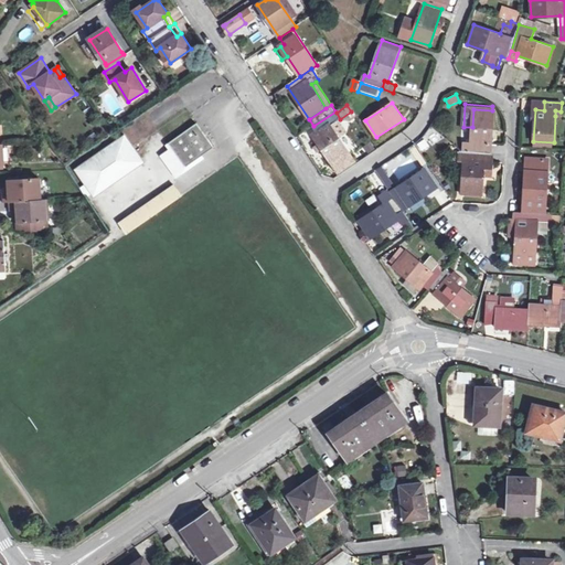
[(464,141),(462,151),(484,152),(486,145),(492,145),(494,110),(492,110),(473,109),(472,127),(471,142),(464,141)]
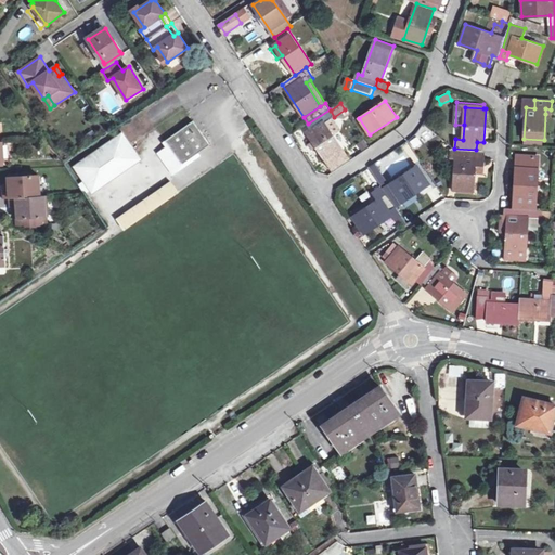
[(331,111),(330,110),(308,124),(312,130),(308,133),(313,142),(310,144),(313,150),(317,147),(326,160),(343,149),(333,133),(325,121),(332,118),(334,117),(331,111)]
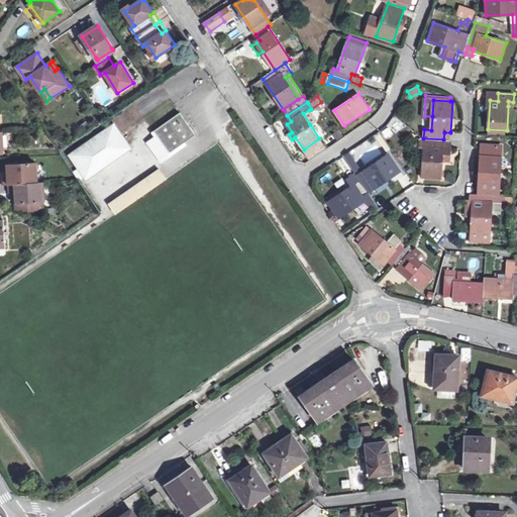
[(317,121),(309,110),(303,113),(310,124),(317,121)]
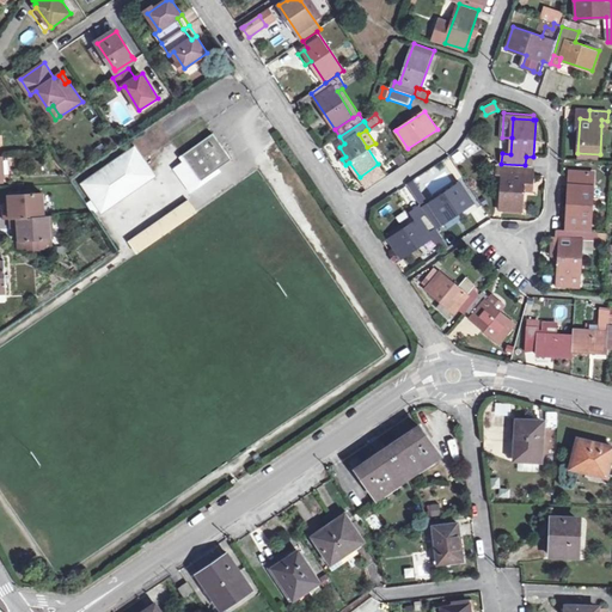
[(201,181),(232,159),(214,133),(183,154),(188,161),(201,181)]
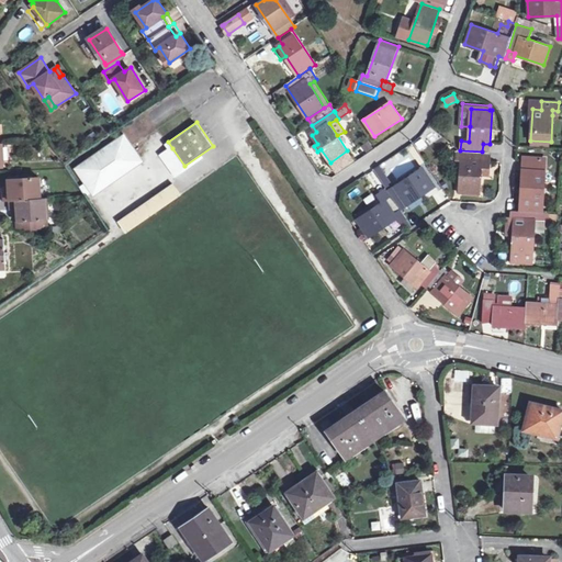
[(138,160),(124,139),(115,145),(101,153),(89,163),(80,168),(94,190),(138,160)]
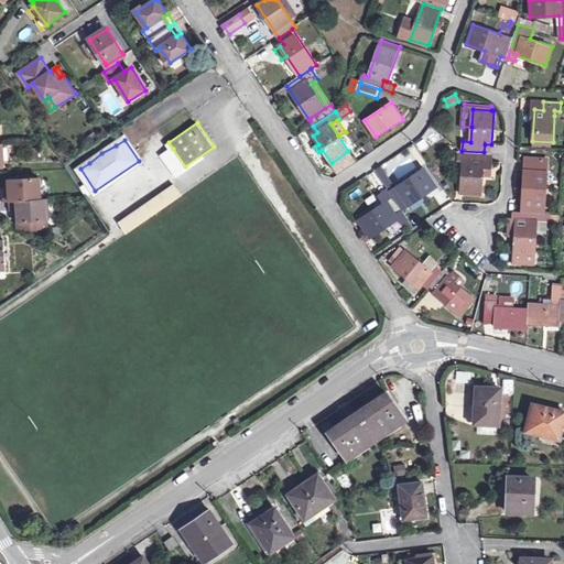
[(173,149),(162,156),(174,174),(185,166),(173,149)]
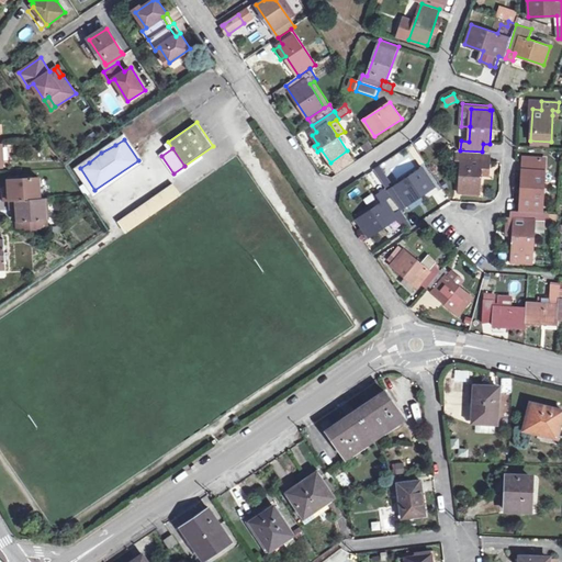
[(480,192),(482,152),(460,150),(458,150),(457,159),(461,160),(459,191),(480,192)]
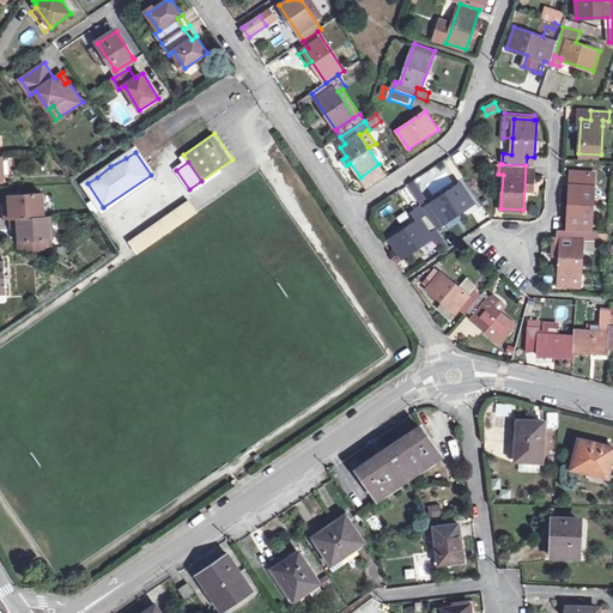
[(571,171),(568,230),(590,230),(594,173),(571,171)]
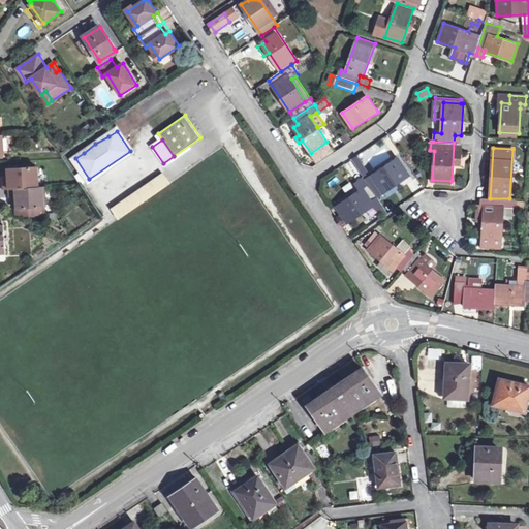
[(367,180),(369,185),(377,196),(383,192),(383,191),(397,183),(409,175),(399,158),(373,175),(373,176),(367,180)]
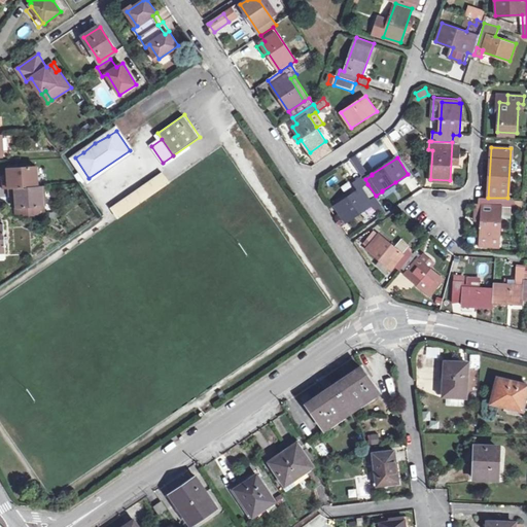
[(14,197),(15,207),(45,206),(43,185),(38,185),(37,166),(7,168),(8,179),(2,179),(2,188),(7,188),(8,197),(14,197)]
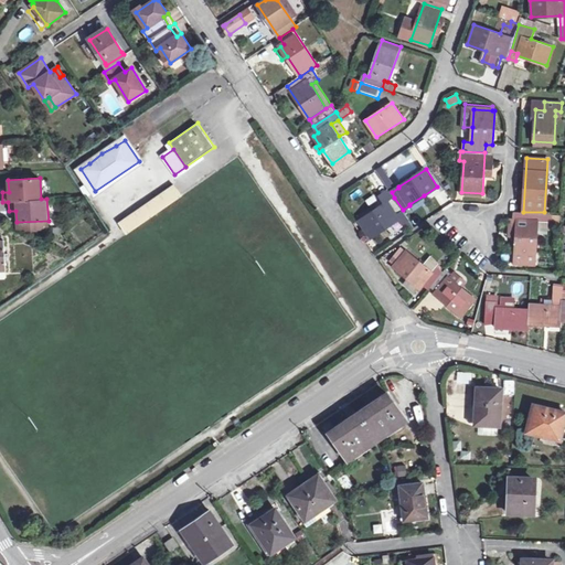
[(409,204),(409,205),(415,211),(428,202),(424,195),(409,204)]
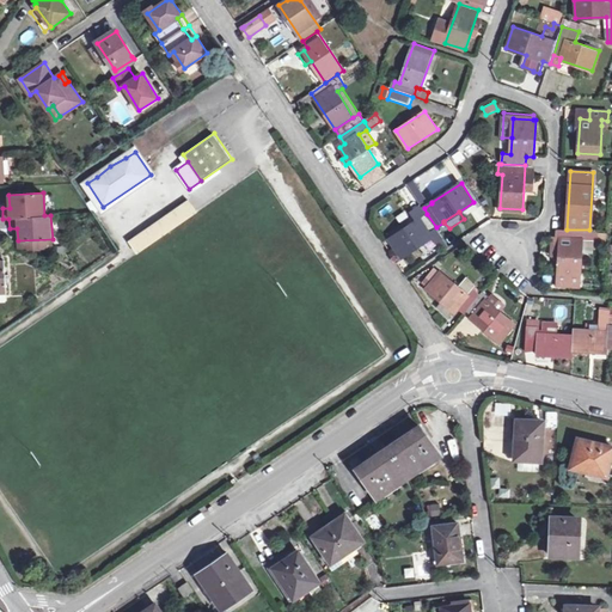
[(429,232),(436,227),(427,214),(391,238),(402,256),(433,237),(429,232)]
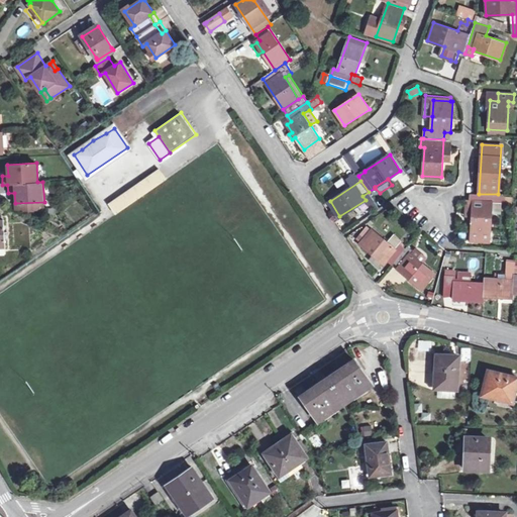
[(505,195),(498,194),(479,194),(472,193),(472,200),(469,199),(467,214),(473,215),(471,239),(490,241),(493,202),(504,203),(505,195)]
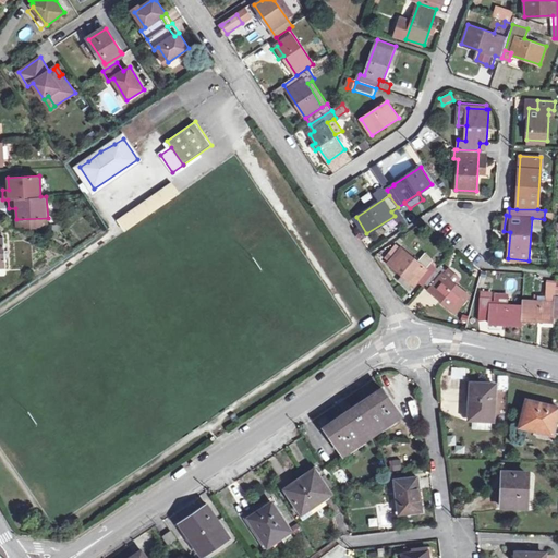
[(48,223),(48,218),(16,219),(16,226),(26,225),(26,228),(44,227),(44,223),(48,223)]
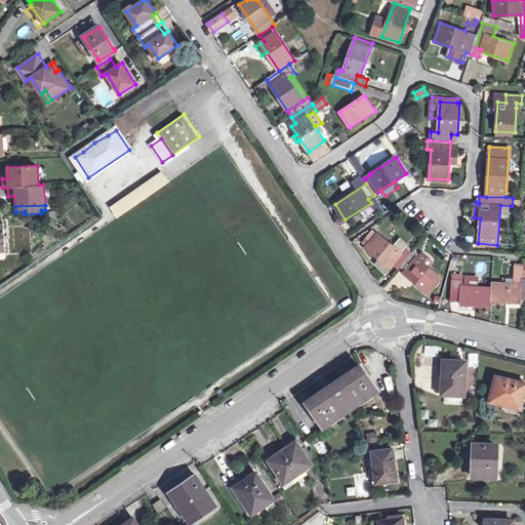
[(399,269),(401,267),(412,252),(407,249),(404,253),(377,232),(365,246),(392,269),(394,266),(399,269)]
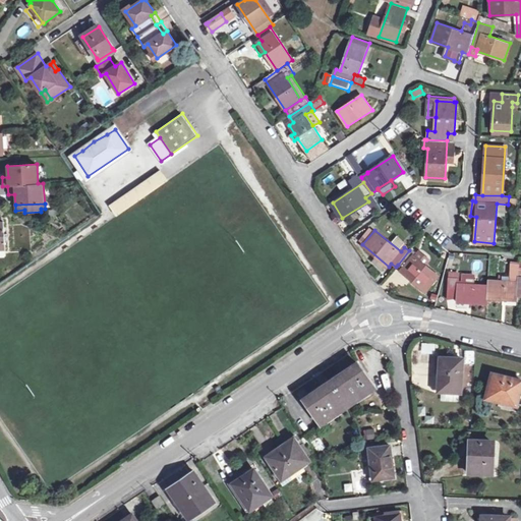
[(411,247),(409,250),(398,265),(404,269),(402,271),(425,290),(438,276),(414,255),(416,252),(411,247)]
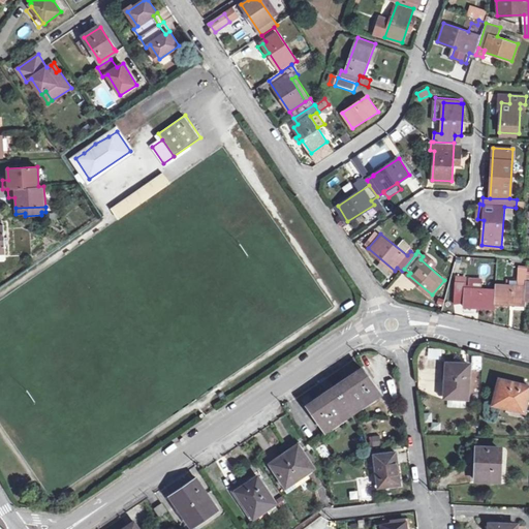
[(496,285),(495,289),(495,304),(510,305),(524,306),(524,302),(525,281),(526,269),(517,269),(517,287),(508,286),(508,281),(505,280),(504,286),(496,285)]
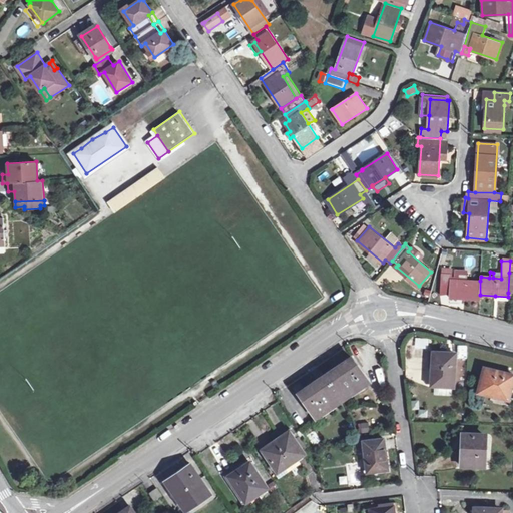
[(479,300),(480,295),(480,281),(451,280),(451,275),(440,274),(439,294),(450,295),(450,299),(455,299),(479,300)]
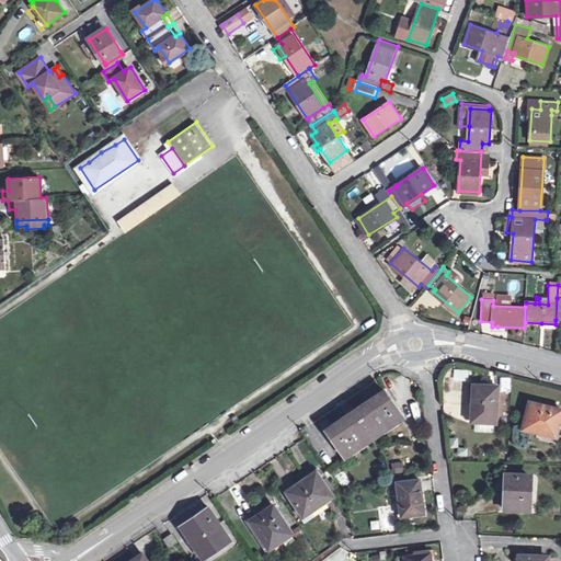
[(476,385),(473,402),(478,403),(477,420),(495,422),(499,386),(484,386),(476,385)]
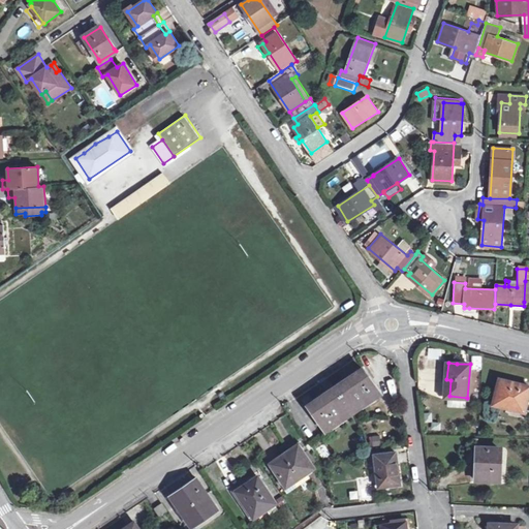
[(325,393),(328,396),(320,401),(311,407),(327,430),(380,394),(365,371),(354,378),(348,382),(345,379),(325,393)]
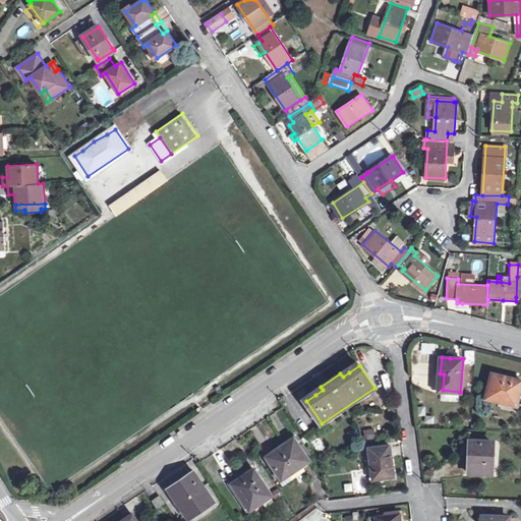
[(520,380),(501,375),(493,373),(486,398),(512,404),(516,391),(519,391),(520,382),(520,380)]
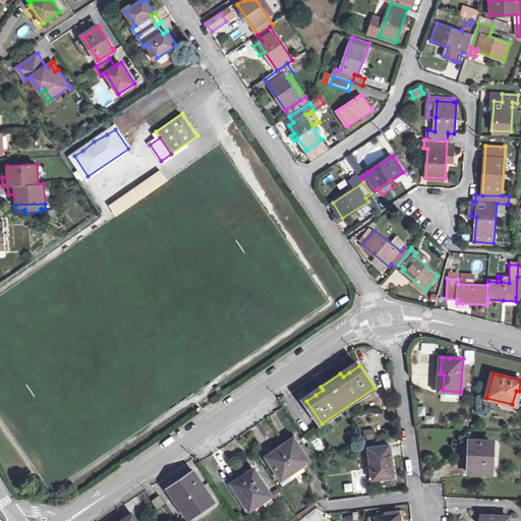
[(373,427),(366,428),(367,438),(374,437),(373,427)]
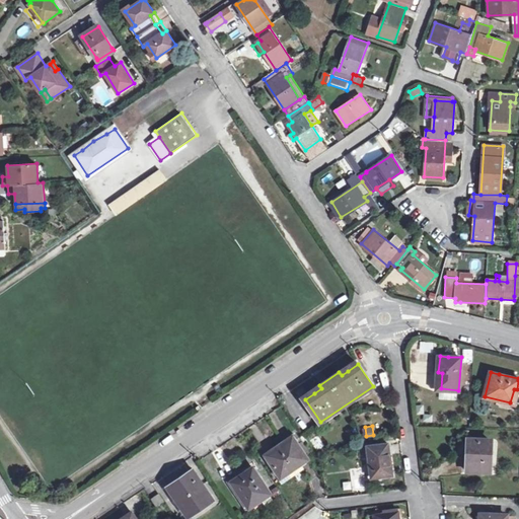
[(309,441),(316,453),(325,447),(318,436),(309,441)]
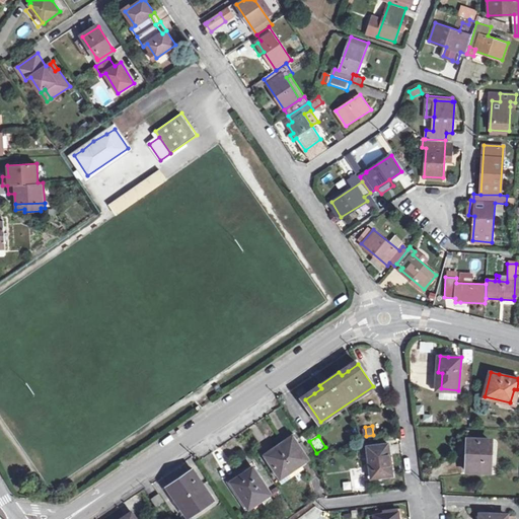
[(281,475),(286,472),(300,462),(306,458),(292,437),(277,447),(267,454),(281,475)]
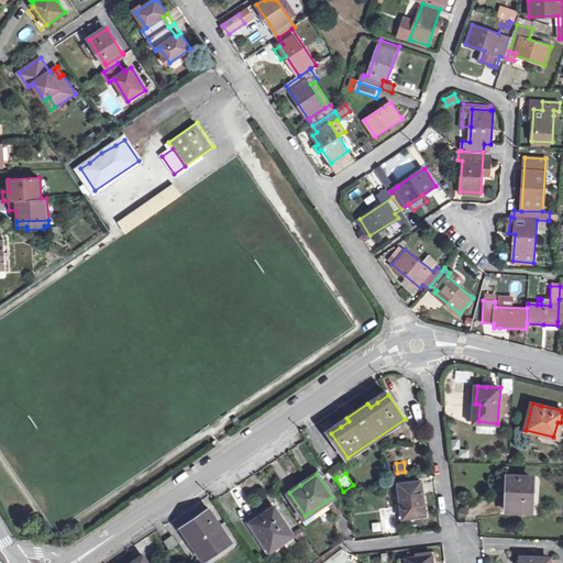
[(509,509),(532,510),(533,478),(510,477),(509,509)]
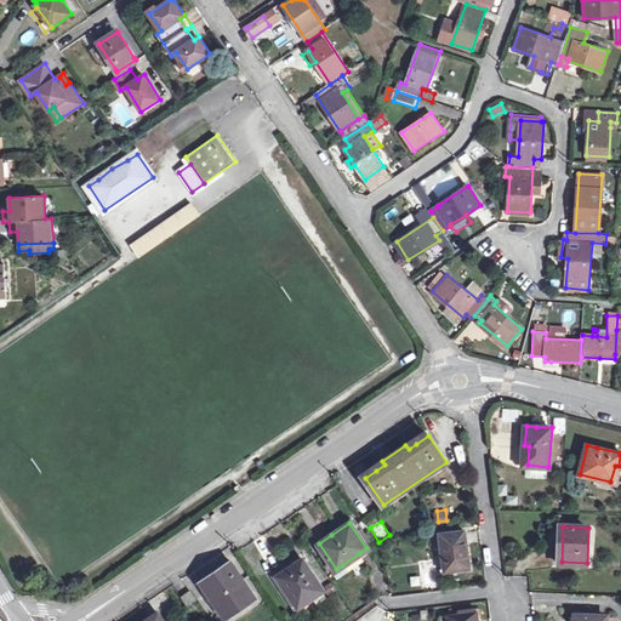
[(444,570),(468,568),(465,530),(439,533),(444,570)]
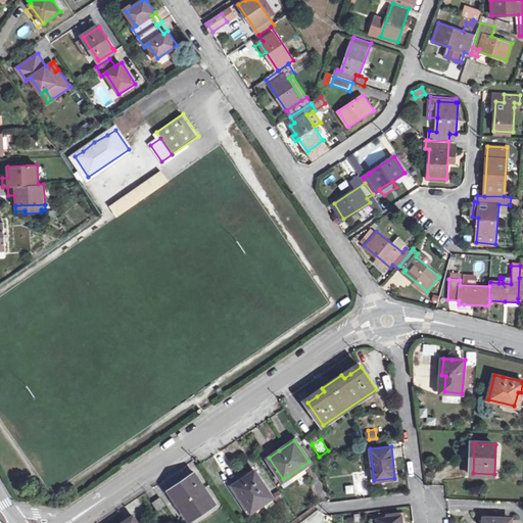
[(305,471),(302,466),(288,476),(291,481),(297,476),(301,481),(304,479),(300,474),(305,471)]
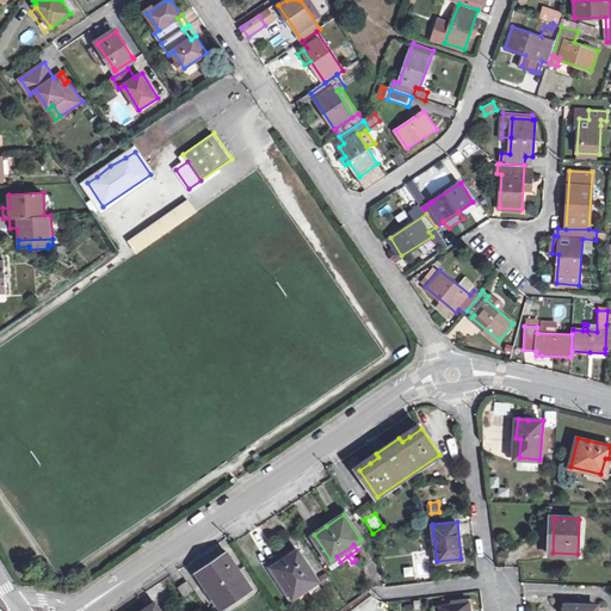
[(295,598),(319,581),(297,549),(282,560),(272,566),(295,598)]
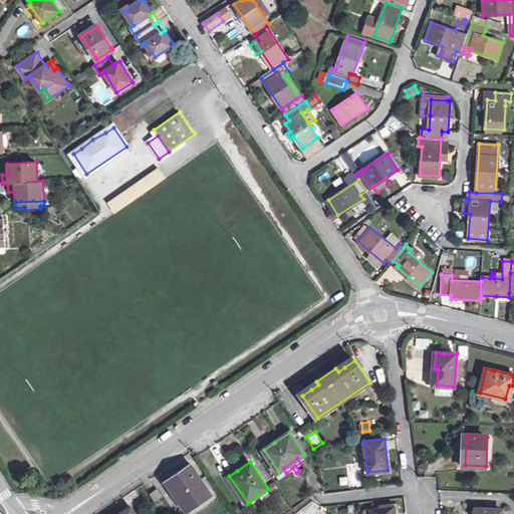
[(179,474),(168,482),(189,513),(214,495),(202,477),(199,479),(190,467),(179,474)]
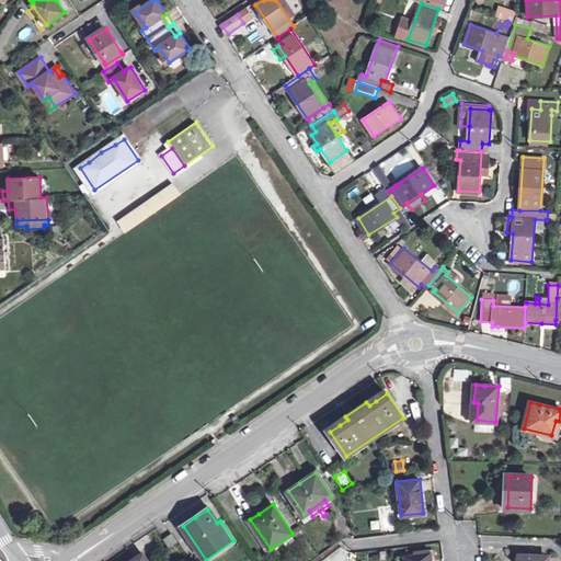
[(165,539),(170,547),(178,541),(173,535),(165,539)]
